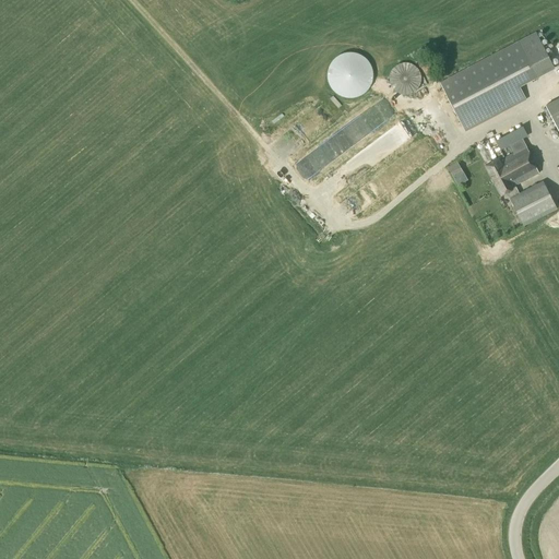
[(465,132),(526,99),(520,87),(555,70),(535,33),(501,51),(440,83),(465,132)]
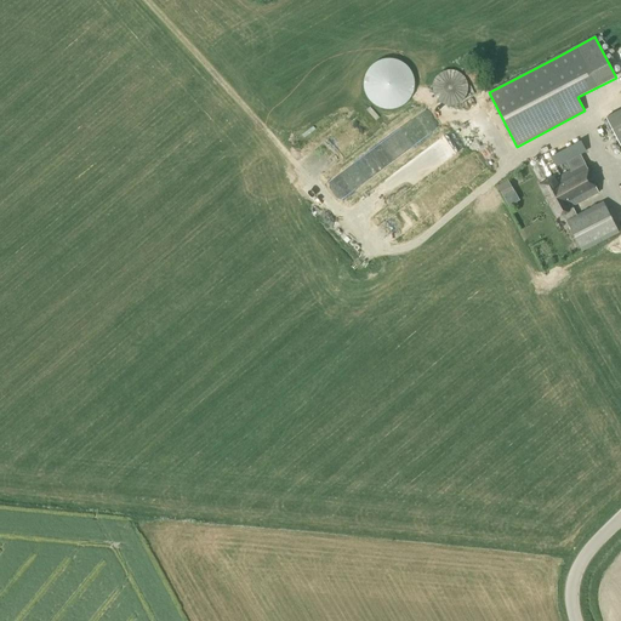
[(449,106),(453,106),(455,104),(457,104),(461,102),(462,101),(465,98),(466,95),(467,92),(467,90),(467,86),(467,84),(466,80),(465,78),(462,75),(460,74),(457,72),(455,70),(451,70),(449,70),(445,70),(443,72),(440,73),(438,75),(436,77),(434,80),(433,83),(432,85),(432,89),(432,91),(433,95),(434,97),(436,100),(438,102),(440,103),(443,104),(446,106),(449,106)]
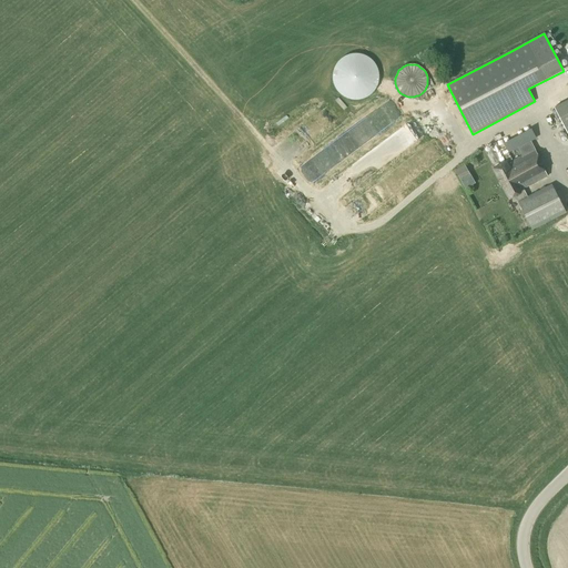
[(567,129),(567,93),(555,101),(567,129)]
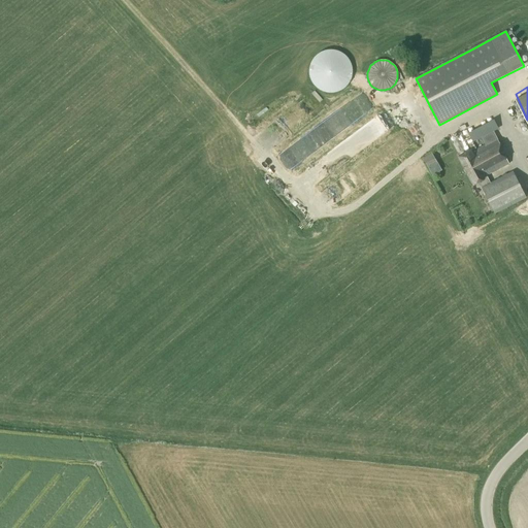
[(508,164),(492,132),(497,129),(489,112),(464,125),(473,142),(481,138),(485,146),(471,153),(471,151),(458,158),(472,186),(479,183),(494,213),(525,198),(512,173),(490,185),(486,176),(508,164)]
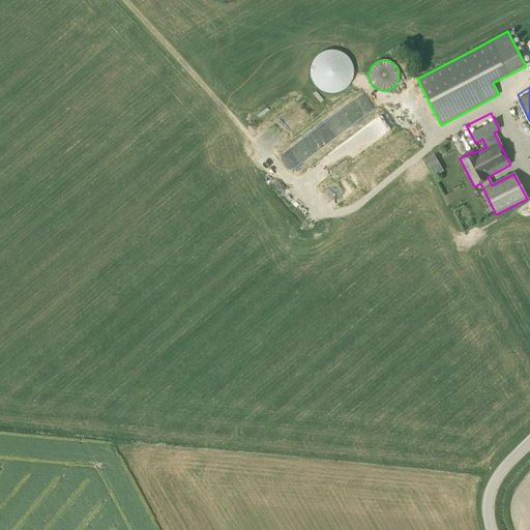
[(361,154),(371,149),(364,137),(355,141),(361,154)]
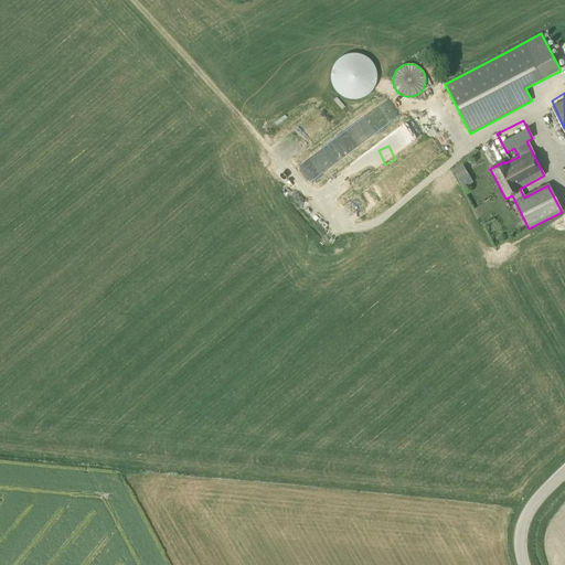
[(333,148),(310,169),(319,179),(342,158),(333,148)]
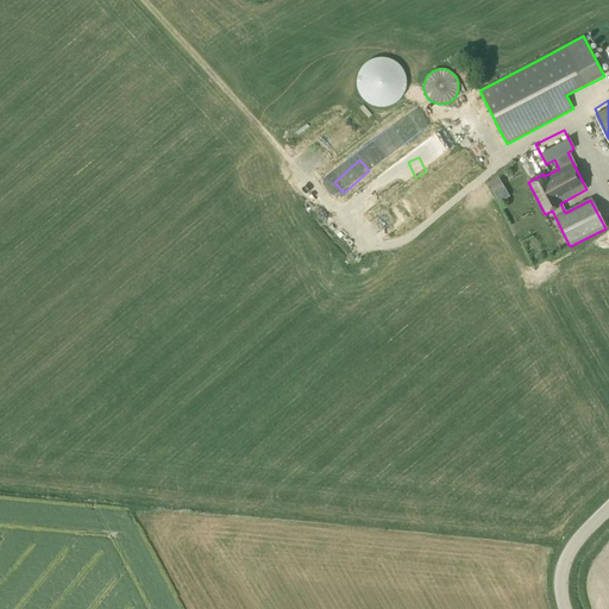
[(494,194),(504,188),(497,177),(488,183),(494,194)]
